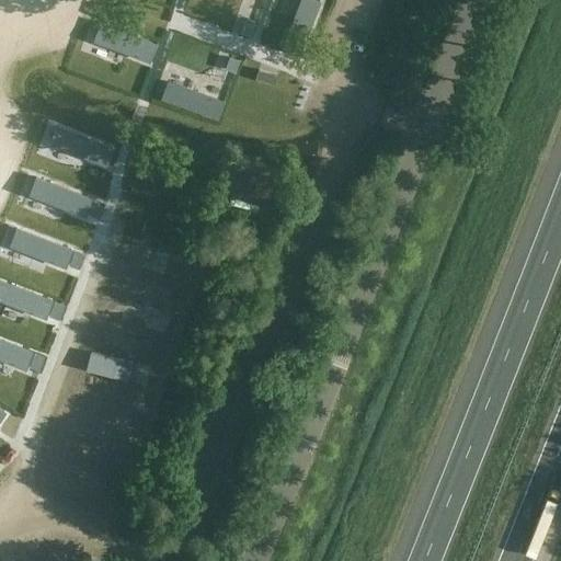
[(315,0),(293,0),(277,44),(296,52),(315,0)]
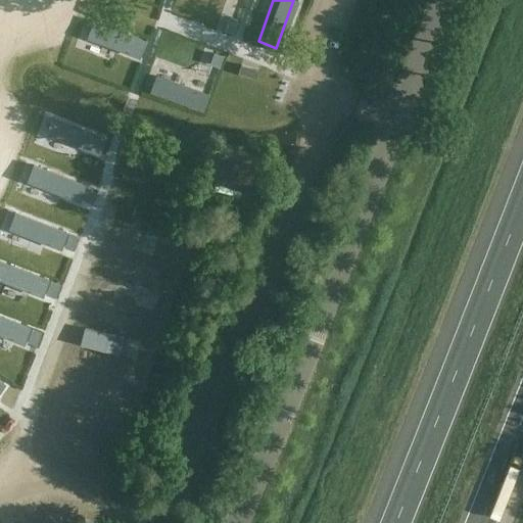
[(92,19),(85,37),(138,58),(145,41),(92,19)]
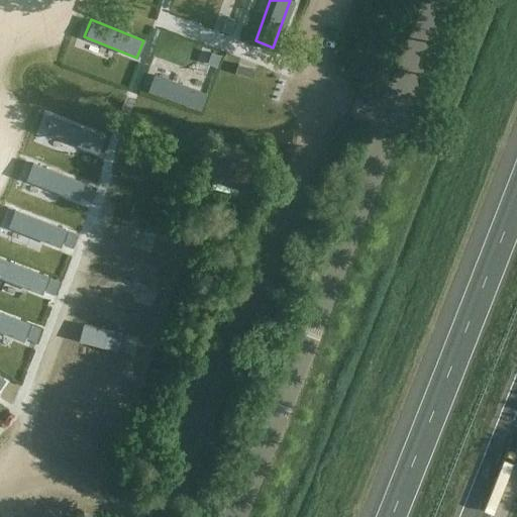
[(237,64),(234,73),(251,79),(254,69),(237,64)]
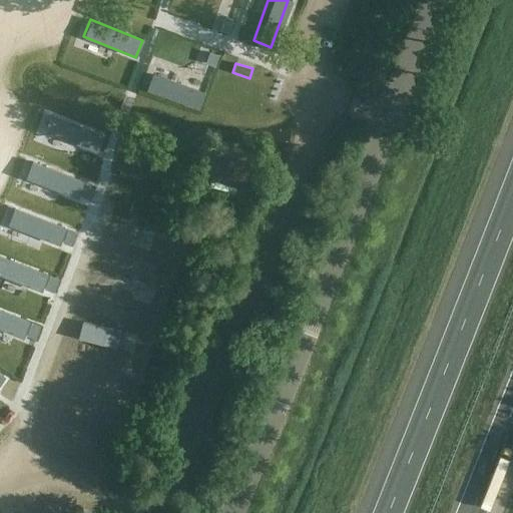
[(153,74),(146,91),(198,112),(204,95),(153,74)]
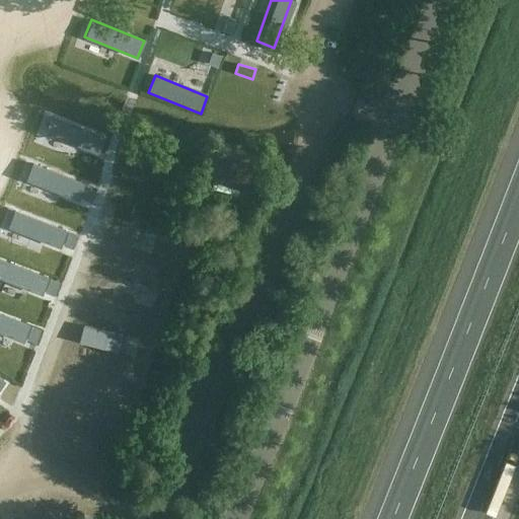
[(52,117),(45,134),(98,154),(105,136),(52,117)]
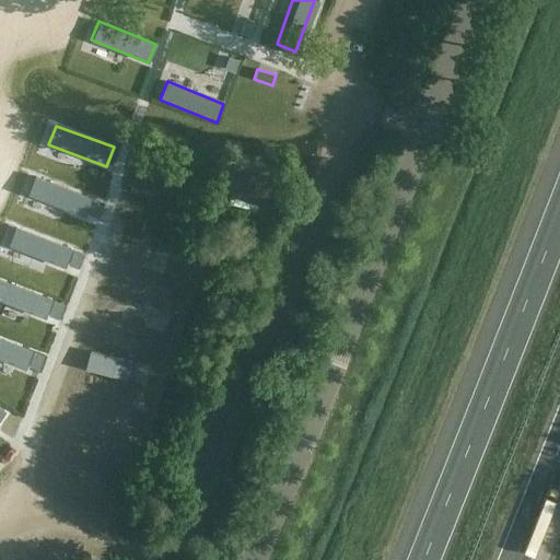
[(58,175),(61,163),(44,159),(41,171),(58,175)]
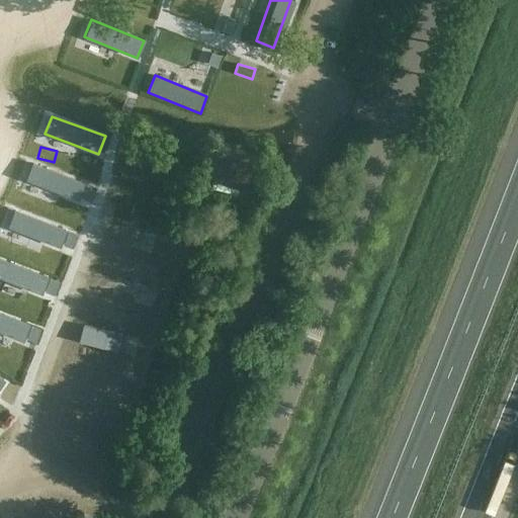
[(32,161),(25,179),(78,199),(85,182),(32,161)]
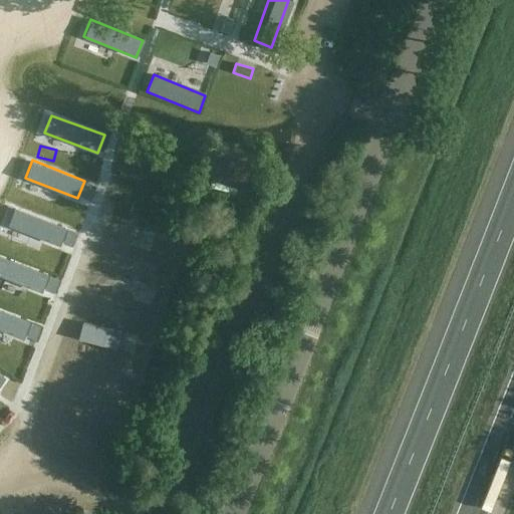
[(94,186),(85,182),(81,195),(90,198),(94,186)]
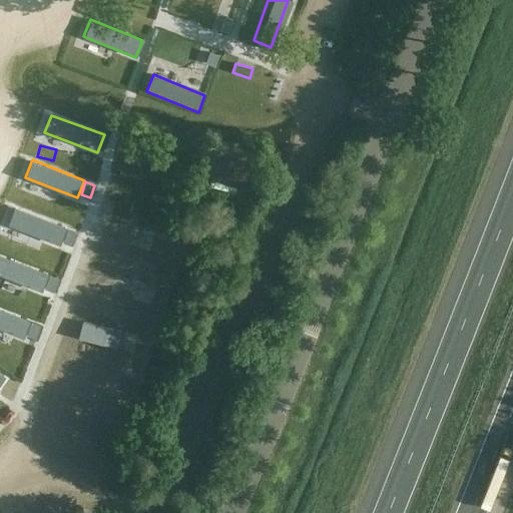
[(14,205),(7,223),(59,243),(66,226),(14,205)]
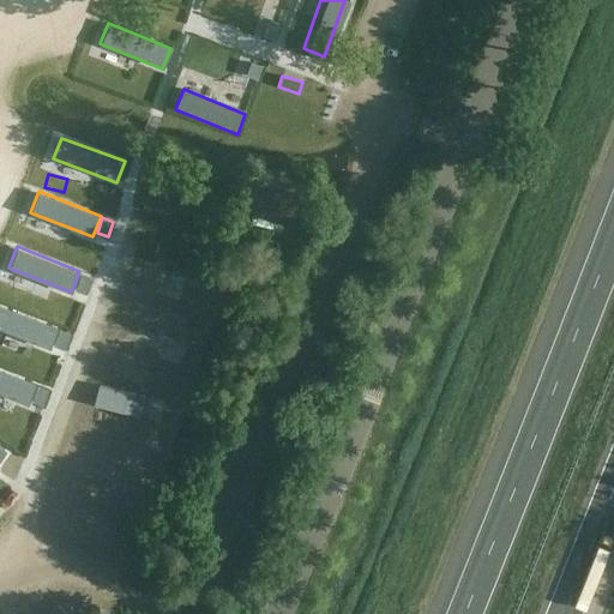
[(91,278),(80,275),(76,288),(85,293),(91,278)]
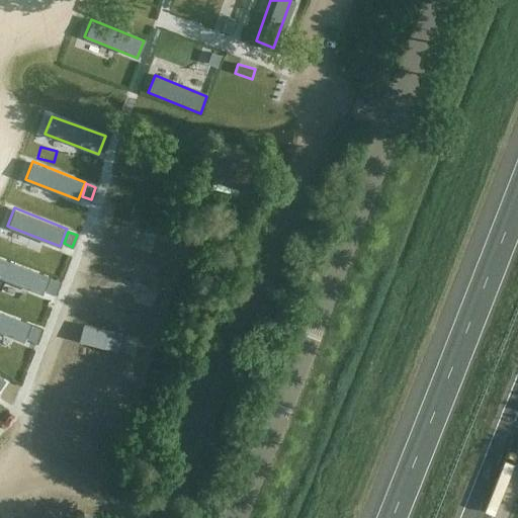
[(0,257),(0,277),(41,293),(49,276),(0,257)]
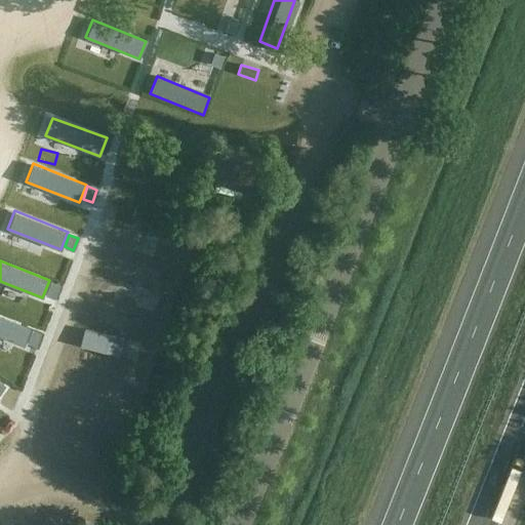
[(61,286),(50,282),(46,293),(55,297),(61,286)]
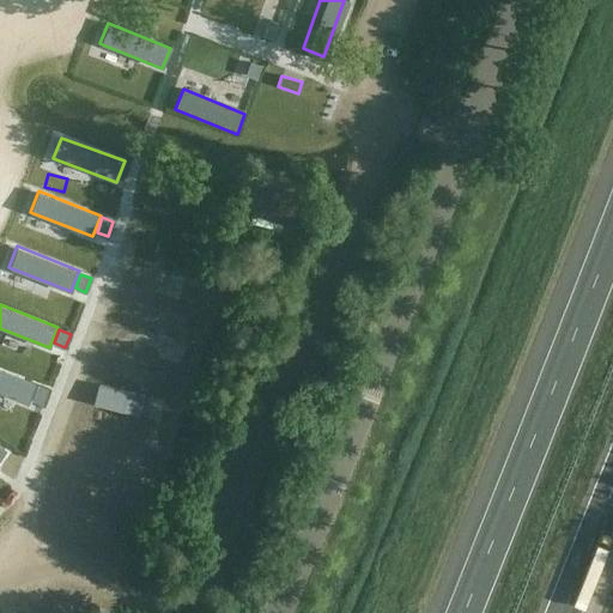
[(0,371),(0,395),(29,407),(37,387),(0,371)]
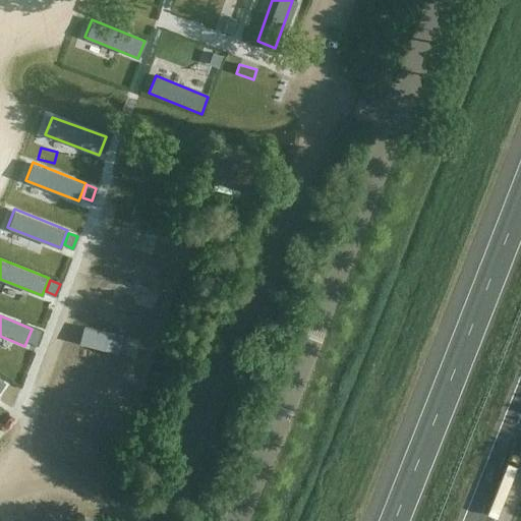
[(40,332),(33,329),(27,340),(36,343),(40,332)]
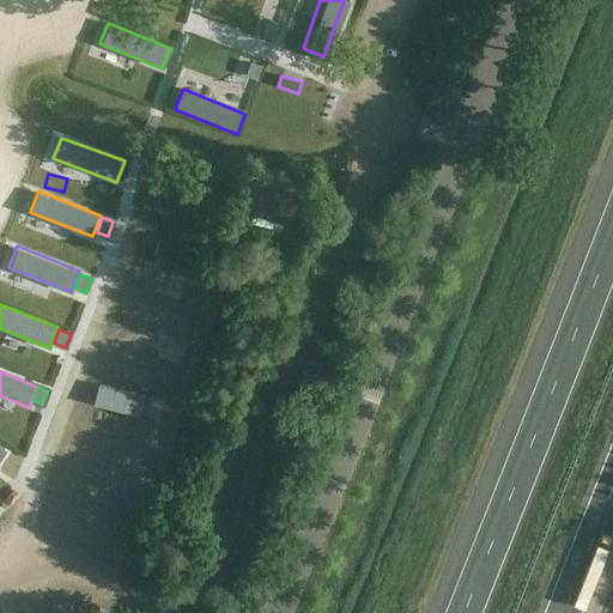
[(5,504),(2,516),(26,522),(29,511),(5,504)]
